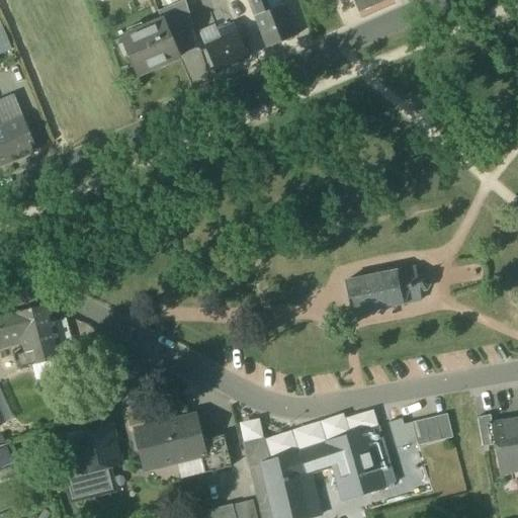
[(162,19),(169,34),(192,24),(184,0),(157,13),(160,20),(162,19)]
